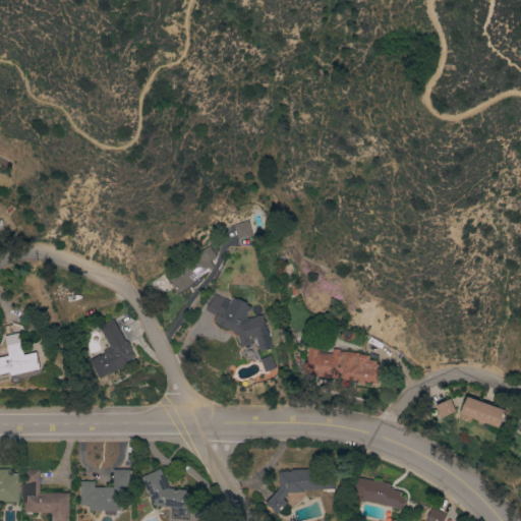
[(250,220),(254,234),(248,236),(251,246),(240,246),(238,239),(237,240),(234,227),(228,229),(226,225),(233,223),(234,225),(250,220)]
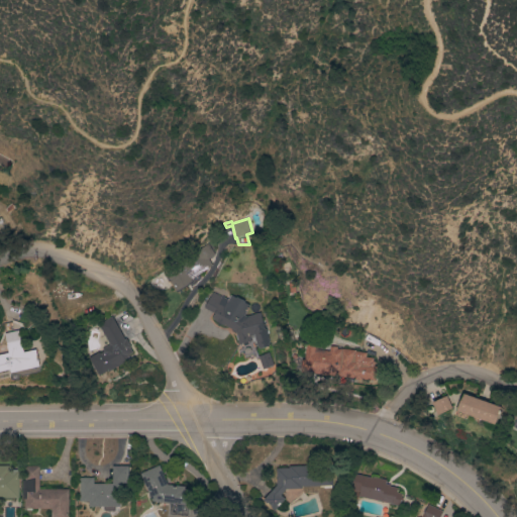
[(191,280),(192,281),(177,291),(165,272),(206,243),(214,254),(208,259),(212,265),(191,280)]
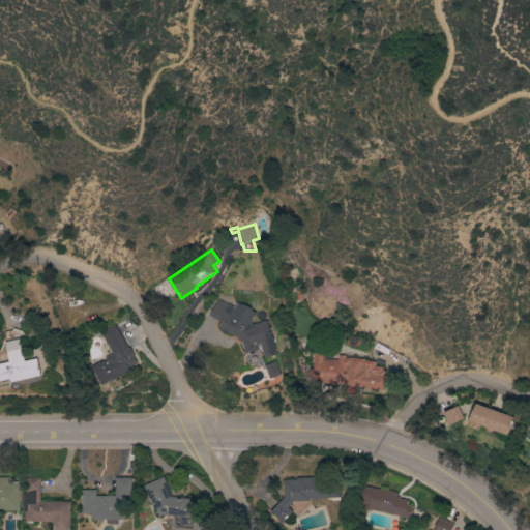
[(267,321),(271,337),(272,337),(276,351),(275,352),(276,355),(266,357),(265,355),(264,355),(261,344),(256,345),(258,350),(245,353),(241,340),(217,326),(219,321),(209,316),(217,299),(228,304),(233,307),(236,302),(241,305),(242,304),(252,308),(251,311),(256,313),(251,323),(253,324),(267,321)]
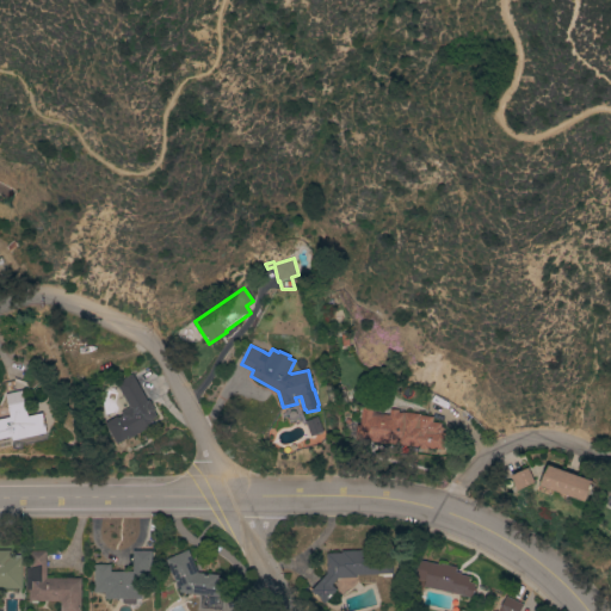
[(148,401),(149,400),(155,411),(154,411),(156,417),(150,420),(152,421),(147,424),(149,427),(129,439),(128,438),(117,444),(105,423),(117,415),(118,418),(123,415),(121,412),(130,407),(116,383),(133,374),(148,401)]
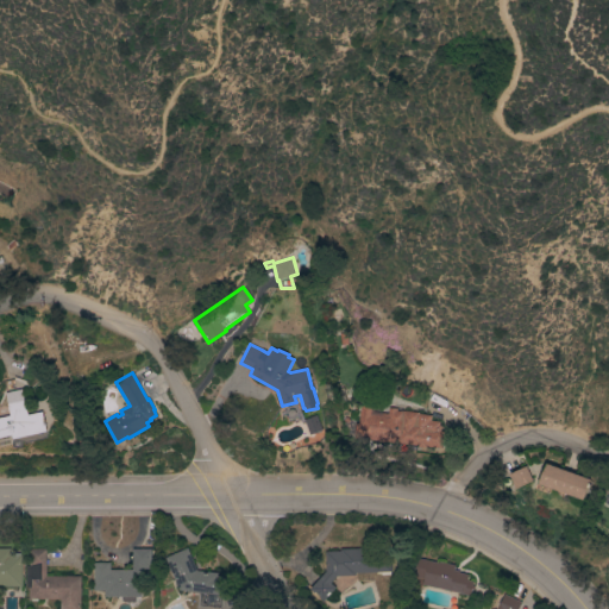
[(0,418),(11,415),(6,393),(23,389),(30,415),(44,412),(48,431),(14,439),(13,434),(0,437),(0,418)]
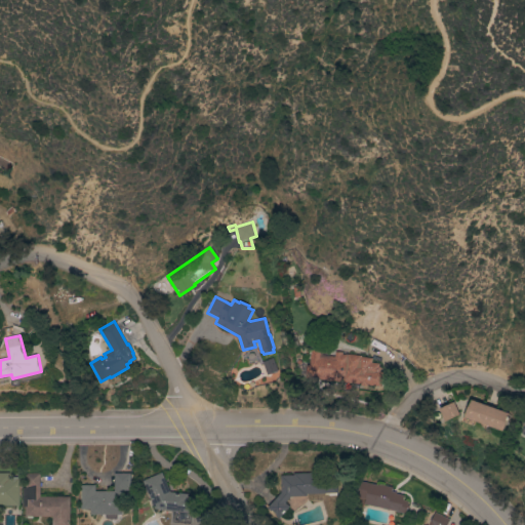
[(368,385),(368,387),(361,386),(361,384),(306,378),(307,365),(310,365),(311,350),(322,351),(322,356),(334,357),(335,351),(342,352),(341,354),(346,355),(346,354),(361,356),(361,357),(371,358),(371,363),(379,364),(378,367),(380,367),(379,372),(382,372),(381,386),(368,385)]
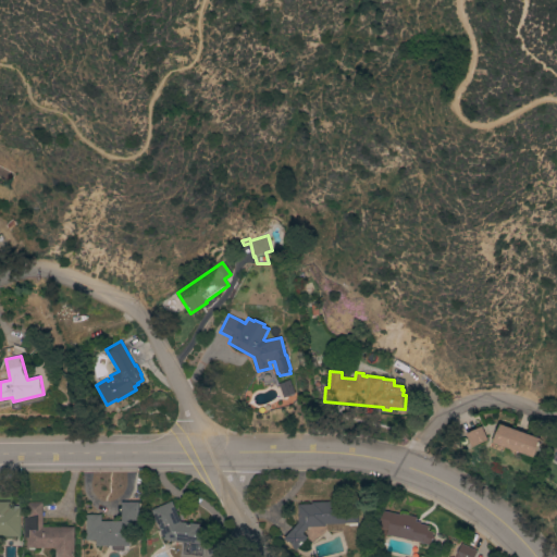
[(295,394),(283,398),(279,384),(289,380),(295,394)]
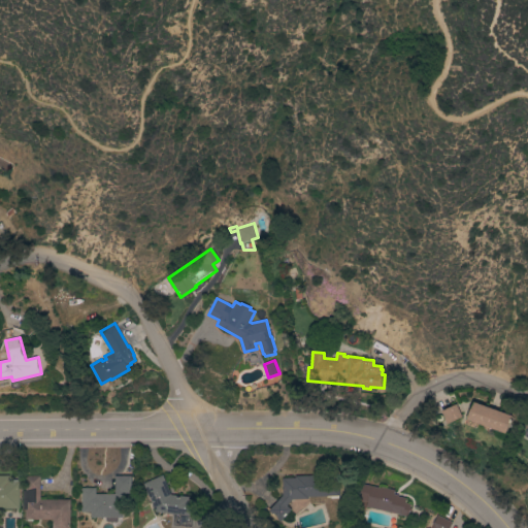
[(513,416),(506,433),(491,428),(490,430),(483,427),(484,426),(467,420),(473,402),(513,416)]
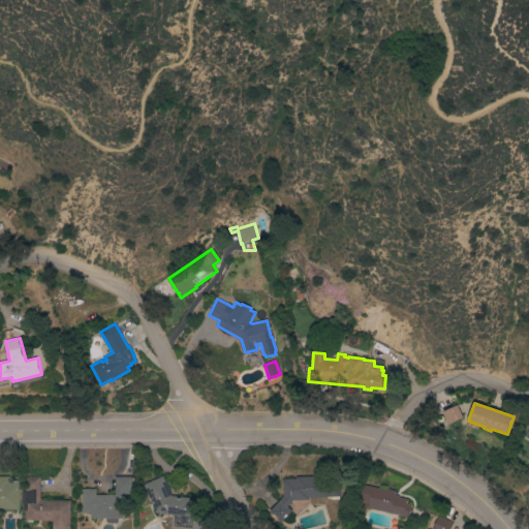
[(448,425),(442,412),(458,405),(463,417),(448,425)]
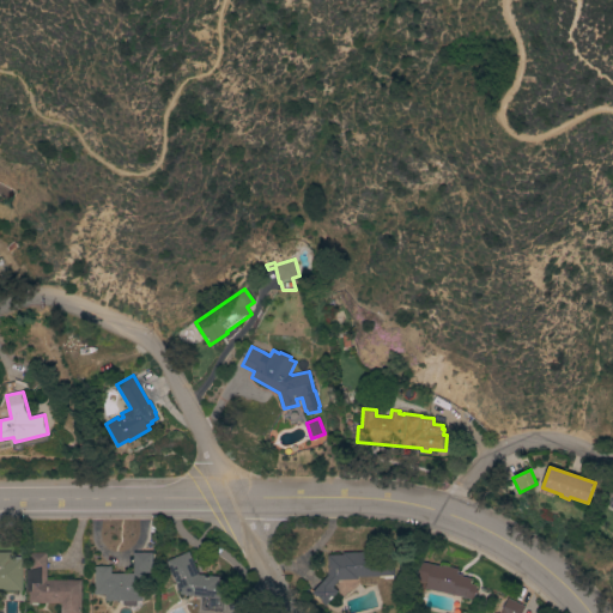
[(219,577),(219,580),(229,581),(226,599),(224,599),(223,612),(208,611),(210,600),(207,600),(204,596),(181,594),(167,562),(188,551),(199,575),(219,577)]
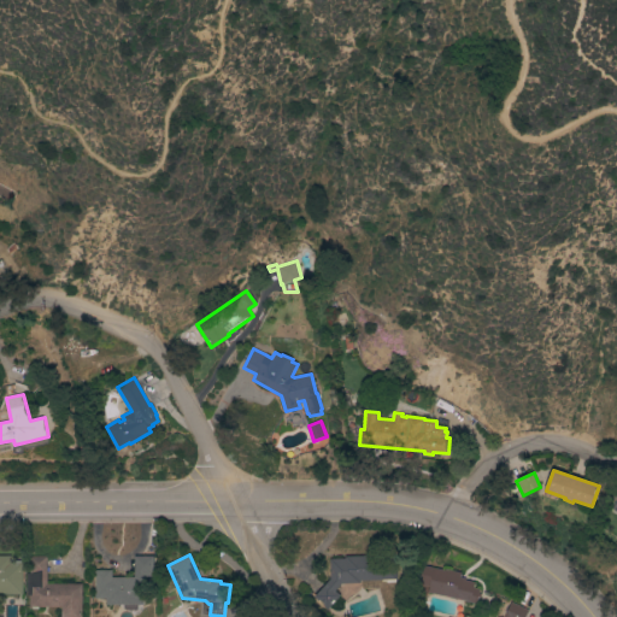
[(0,556),(11,556),(11,563),(13,563),(13,560),(21,560),(21,562),(23,562),(23,594),(0,594),(0,556)]
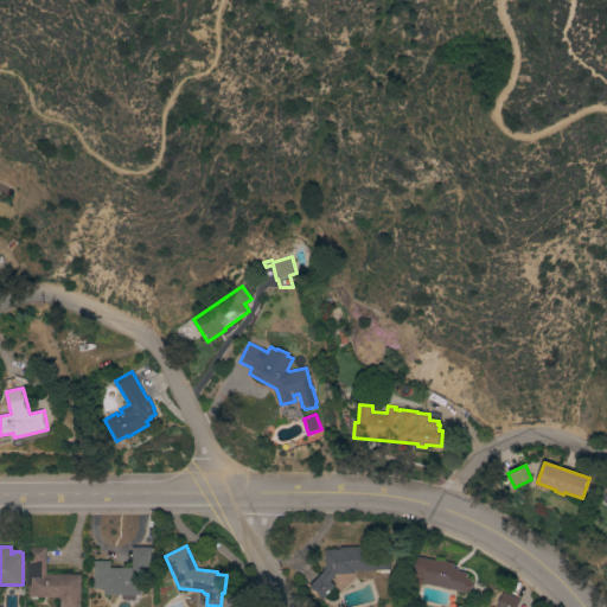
[(46,547),(46,575),(81,574),(81,606),(56,606),(56,599),(32,599),(32,586),(26,586),(26,563),(30,563),(29,547),(46,547)]
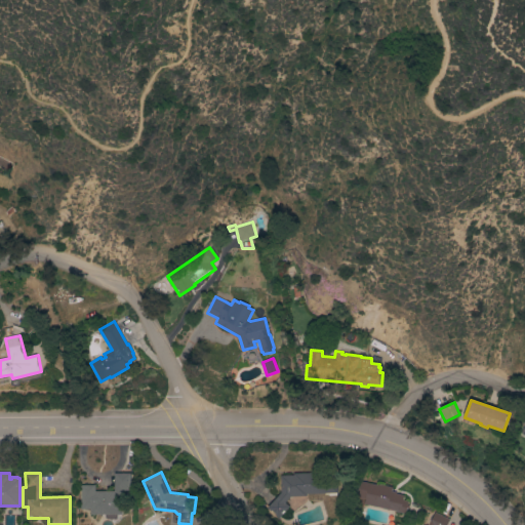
[(90,509),(81,510),(81,485),(95,485),(95,491),(115,491),(115,473),(130,473),(130,490),(124,490),(124,499),(122,499),(122,515),(90,515),(90,509)]
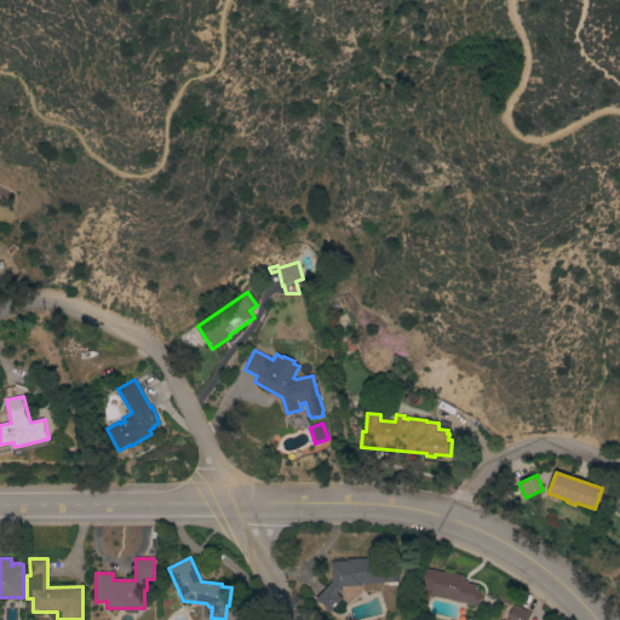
[(332,562),(346,562),(346,558),(378,558),(378,566),(399,566),(400,583),(362,583),(362,586),(343,586),(337,593),(343,598),(329,613),(325,608),(326,607),(321,602),(320,604),(316,600),(332,581),(332,562)]
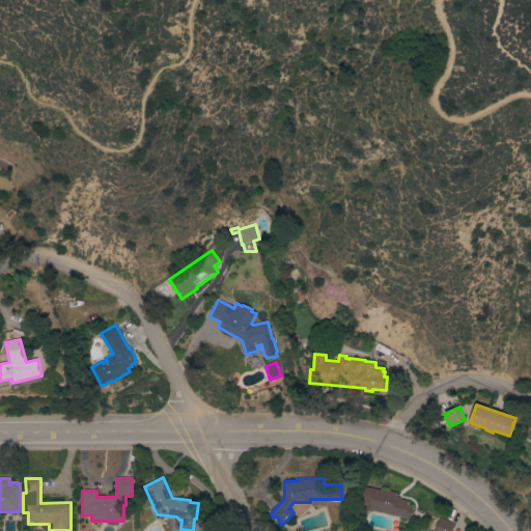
[(382,491),(383,490),(396,493),(395,497),(401,498),(400,499),(409,501),(408,506),(413,507),(413,511),(414,511),(413,513),(412,513),(410,520),(368,509),(369,504),(366,503),(368,498),(361,496),(363,486),(382,491)]
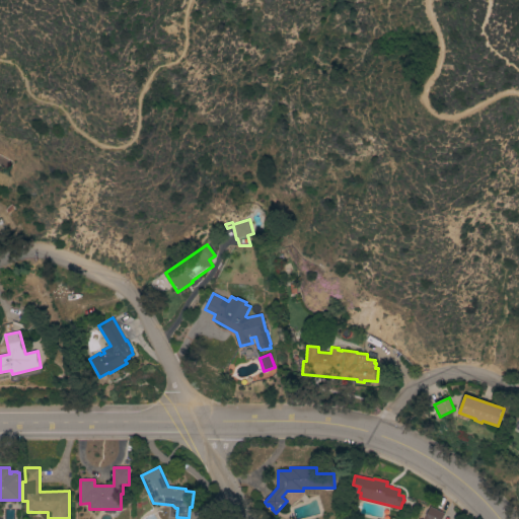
[(445,513),(442,518),(424,518),(430,507),(445,513)]
